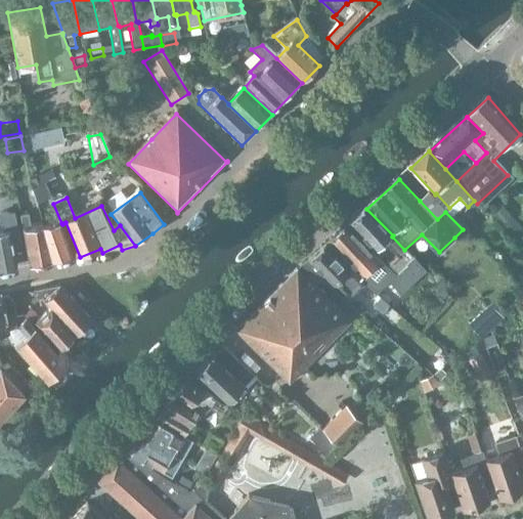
[(365,210),(349,224),(376,254),(385,246),(399,261),(388,271),(396,278),(401,273),(407,268),(406,267),(413,260),(404,250),(392,236),(391,238),(371,215),(365,210)]
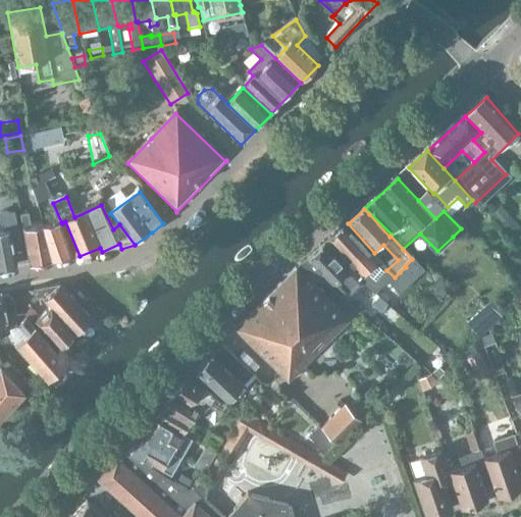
[(13,216),(0,217),(0,225),(1,234),(0,234),(0,271),(17,268),(13,248),(18,247),(13,216)]
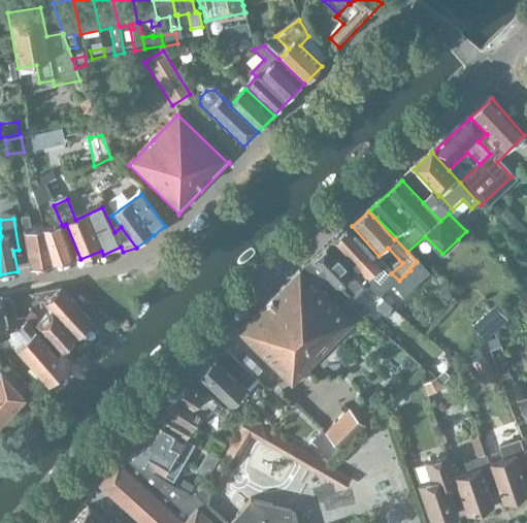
[(29,219),(22,220),(24,233),(30,270),(53,266),(46,229),(32,232),(29,219)]
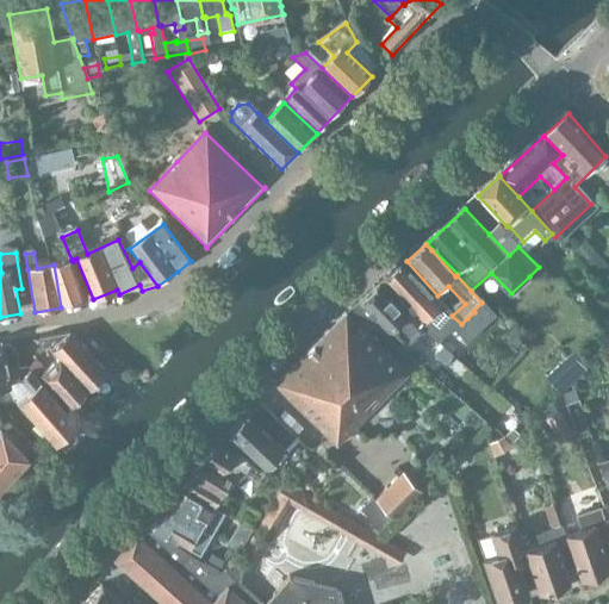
[(88,302),(73,261),(73,260),(72,260),(64,262),(63,257),(54,259),(55,265),(54,265),(61,307),(88,302)]
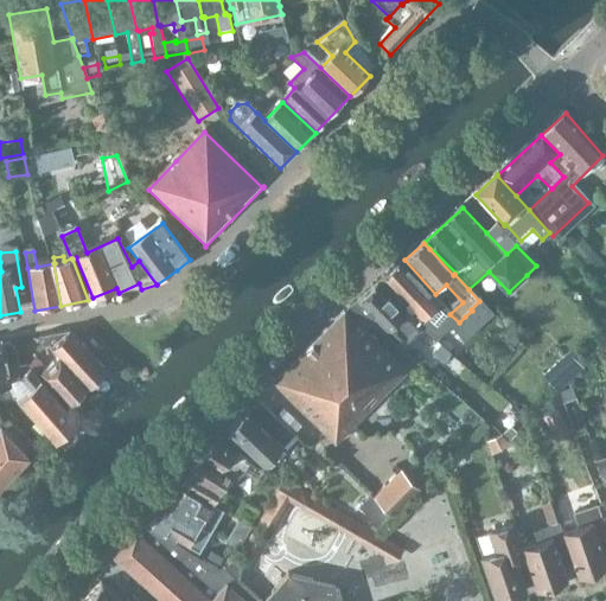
[(397,267),(377,285),(407,317),(420,330),(422,333),(435,345),(452,330),(464,341),(492,313),(479,301),(471,309),(472,311),(465,317),(459,323),(450,314),(445,309),(401,264),(397,267)]
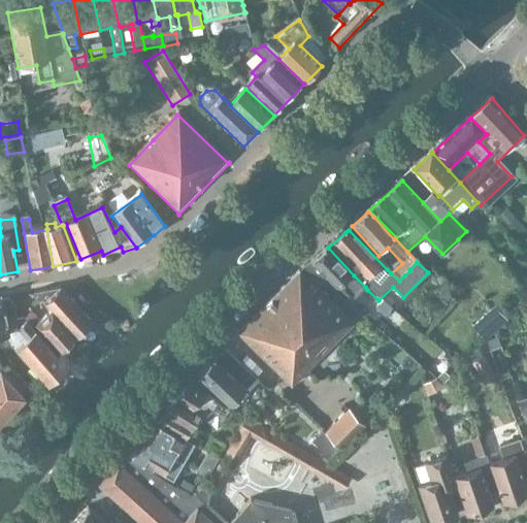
[(328,248),(311,264),(336,291),(338,289),(352,304),(367,290),(365,287),(354,275),(328,248)]
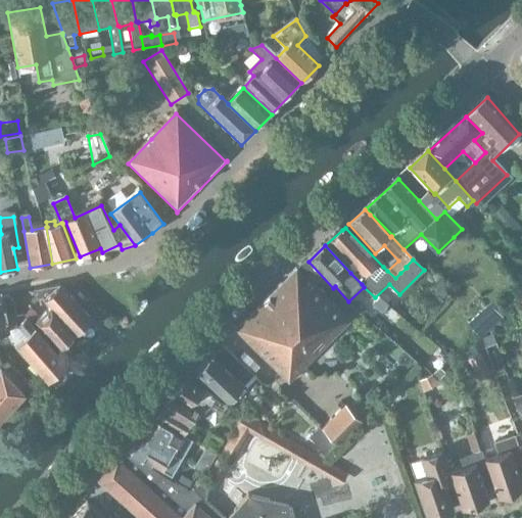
[(289,386),(351,325),(334,308),(315,288),(297,271),(235,332),(289,386)]
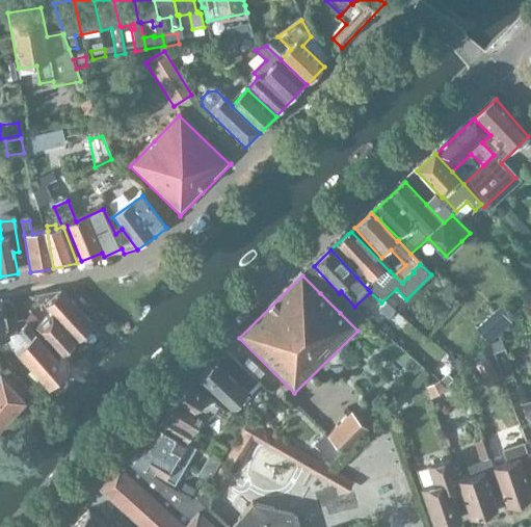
[(94,327),(63,295),(61,293),(60,294),(36,298),(45,308),(52,316),(78,342),(94,327)]
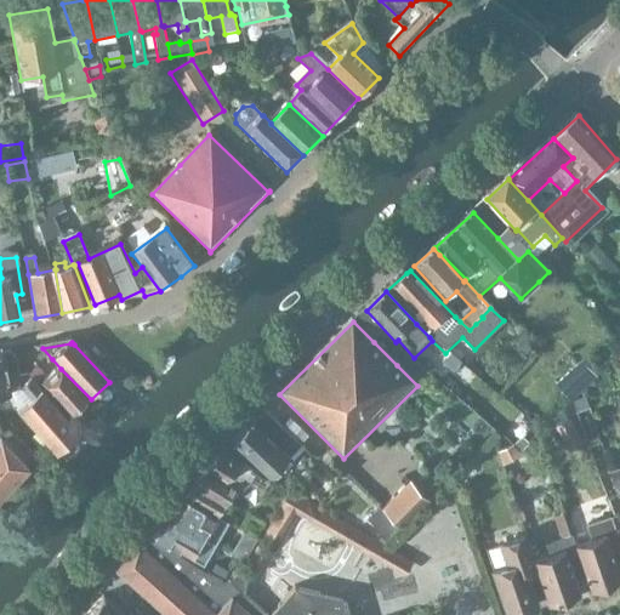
[(0,356),(0,399),(12,397),(9,381),(20,380),(17,360),(12,354),(0,356)]
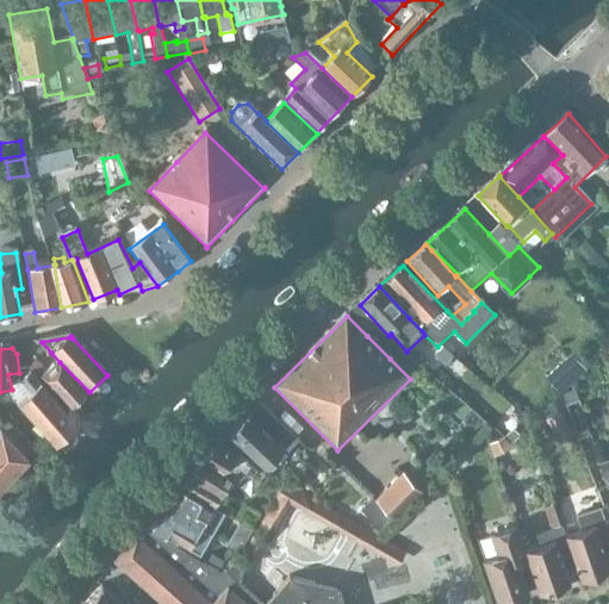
[(443,350),(435,359),(447,368),(455,360),(454,360),(443,350)]
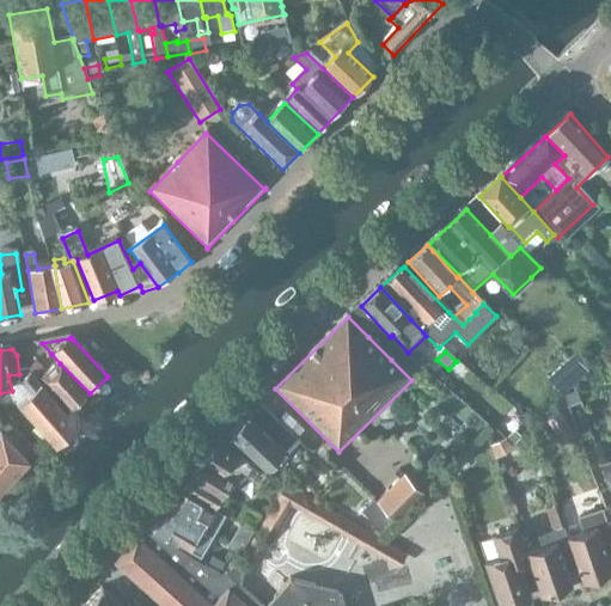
[(582,366),(558,357),(549,385),(573,393),(582,366)]
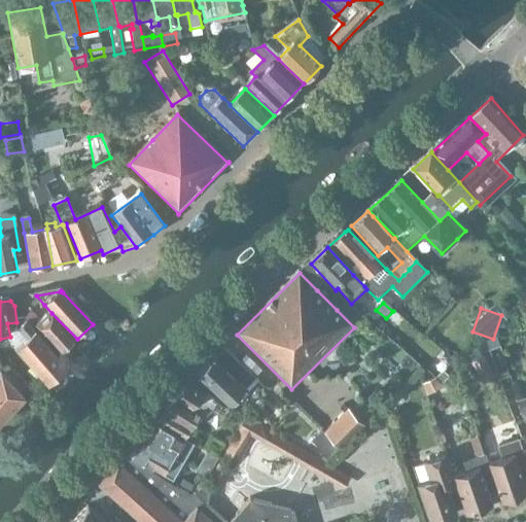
[(27,323),(28,323),(32,328),(39,321),(32,313),(24,320),(27,323)]
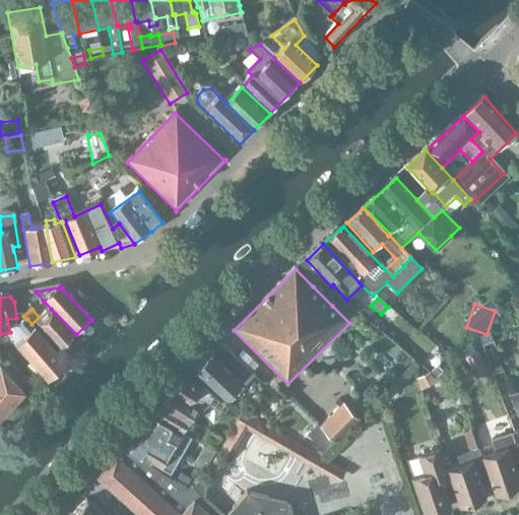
[(60,350),(76,334),(51,309),(45,315),(35,324),(60,350)]
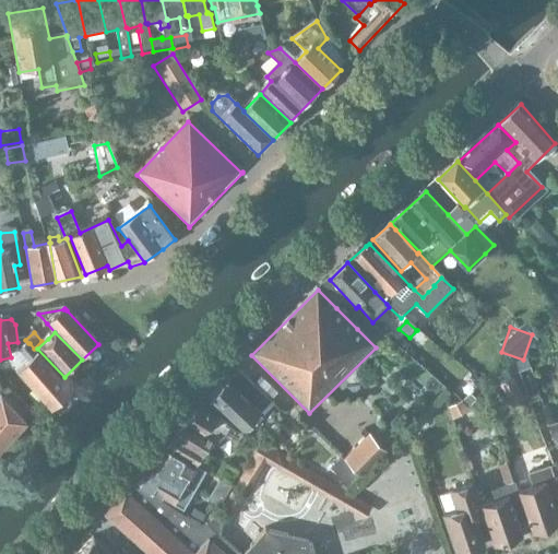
[(72,392),(34,349),(30,343),(28,343),(10,358),(18,372),(16,372),(51,411),(72,392)]
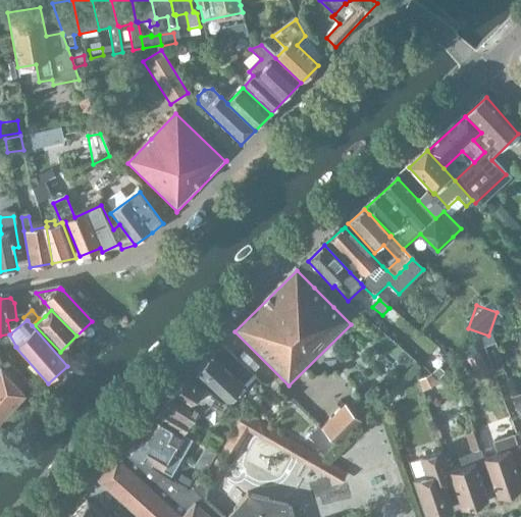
[(206,394),(211,389),(227,405),(253,377),(222,347),(189,382),(199,389),(206,394)]
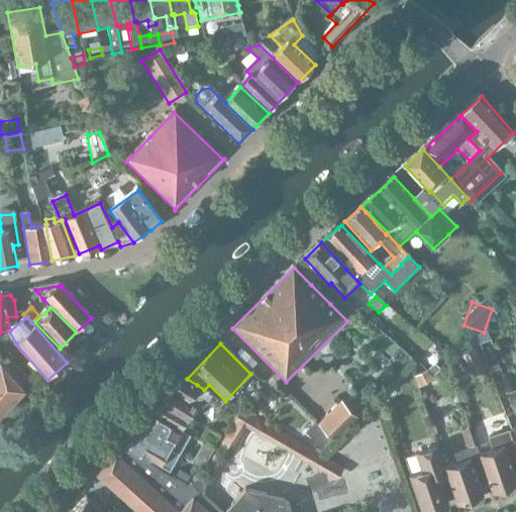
[(475,380),(487,373),(474,351),(461,359),(475,380)]
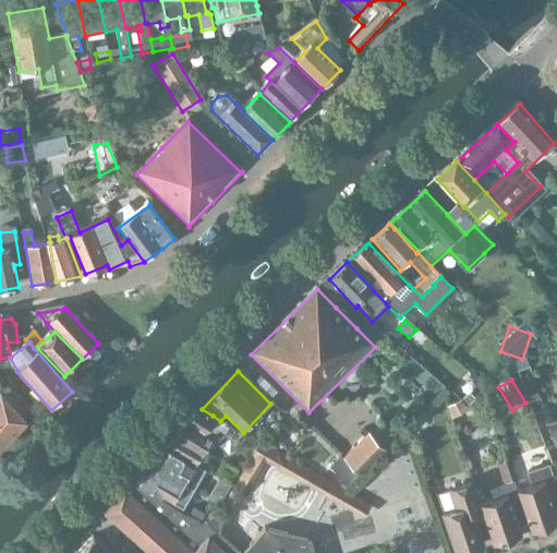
[(468,410),(476,401),(470,396),(462,404),(468,410)]
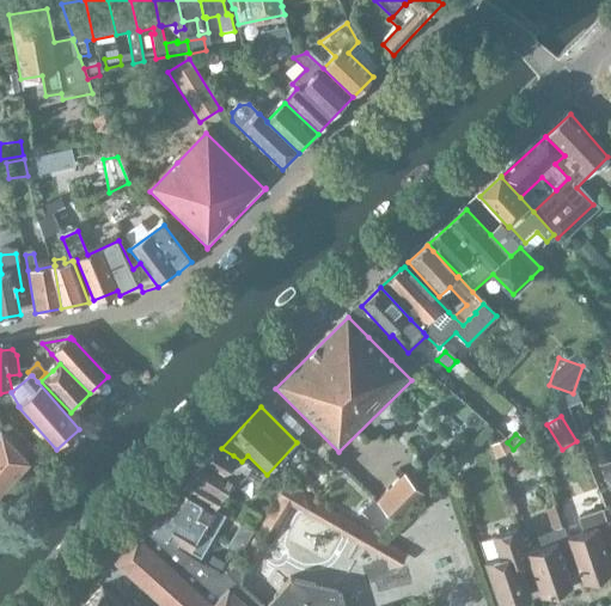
[(0,495),(31,463),(2,436),(0,438),(0,495)]
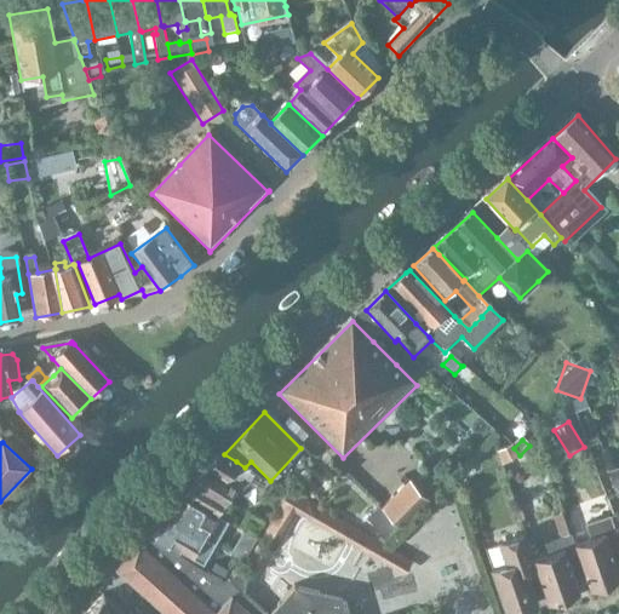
[(270,483),(245,468),(236,462),(224,454),(183,498),(217,518),(238,494),(239,495),(250,485),(262,493),(270,483)]
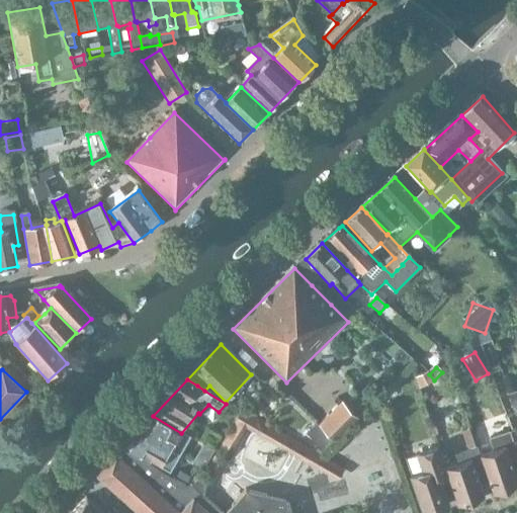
[(334,442),(336,444),(359,421),(342,404),(319,427),(325,434),(334,442)]
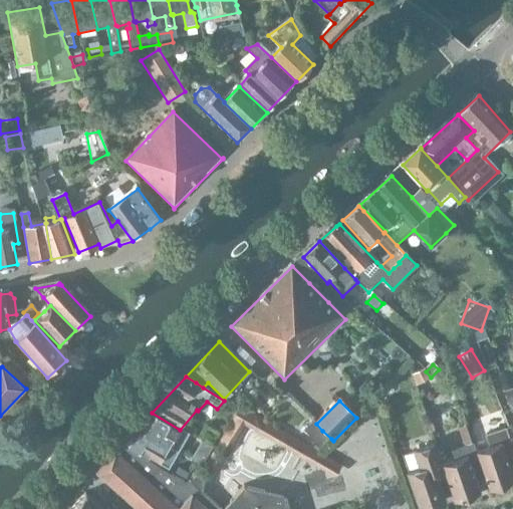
[(213,483),(242,430),(295,459),(292,466),(329,486),(336,473),(312,460),(316,452),(235,408),(199,475),(213,483)]
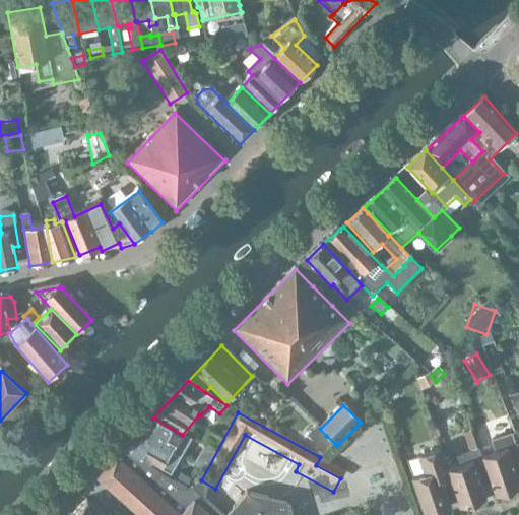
[(191,440),(182,435),(153,417),(152,417),(138,435),(125,450),(160,471),(171,454),(175,447),(184,452),(190,441),(191,440)]
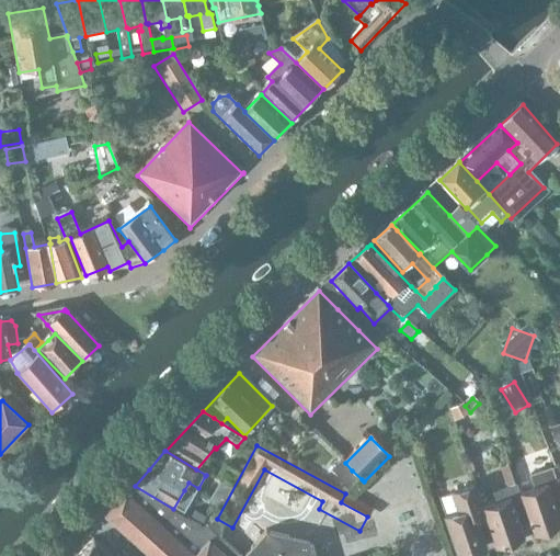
[(501,503),(483,509),(488,520),(498,548),(524,540),(512,506),(523,501),(521,496),(520,496),(517,487),(516,488),(509,466),(505,467),(507,475),(506,475),(509,480),(504,481),(507,490),(498,494),(501,503)]
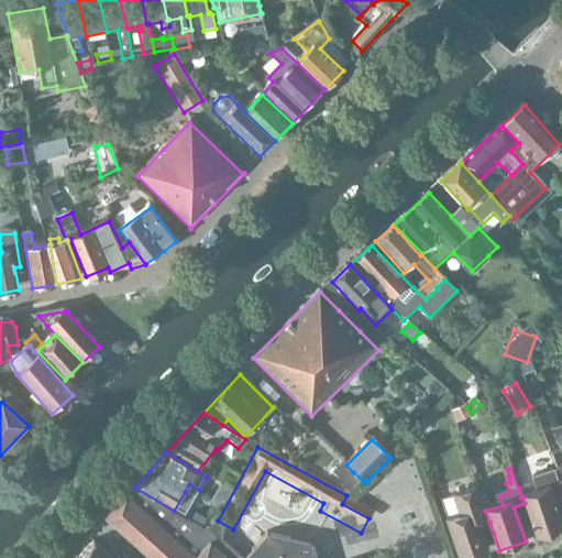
[(233,491),(240,477),(226,469),(218,484),(233,491)]
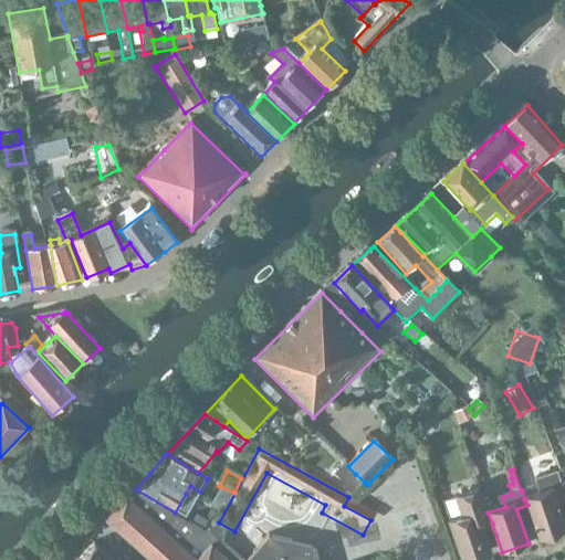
[(355,474),(344,485),(354,494),(365,483),(355,474)]
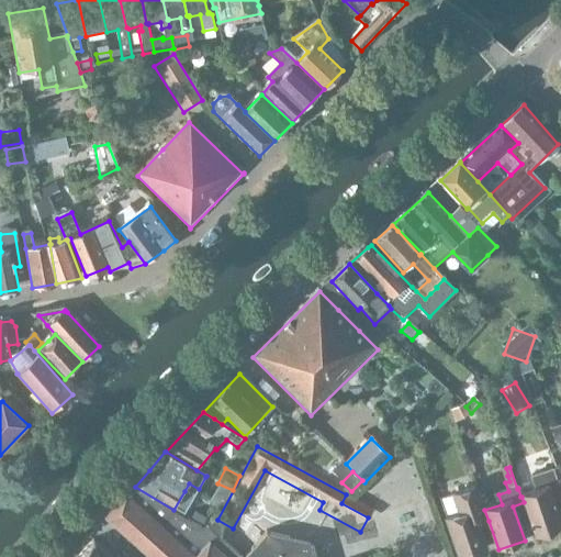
[(522,497),(524,502),(535,536),(537,535),(539,541),(560,533),(560,527),(560,524),(549,489),(558,487),(552,472),(531,479),(536,491),(522,497)]
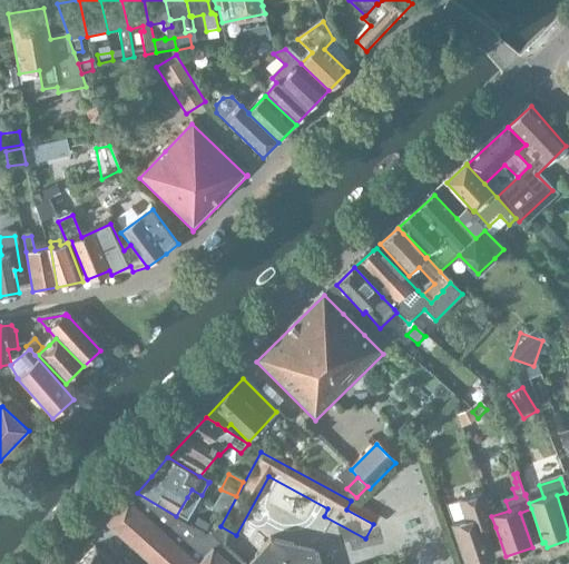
[(486,531),(496,527),(491,516),(483,494),(458,503),(464,522),(452,526),(464,563),(484,563),(494,560),(486,531)]
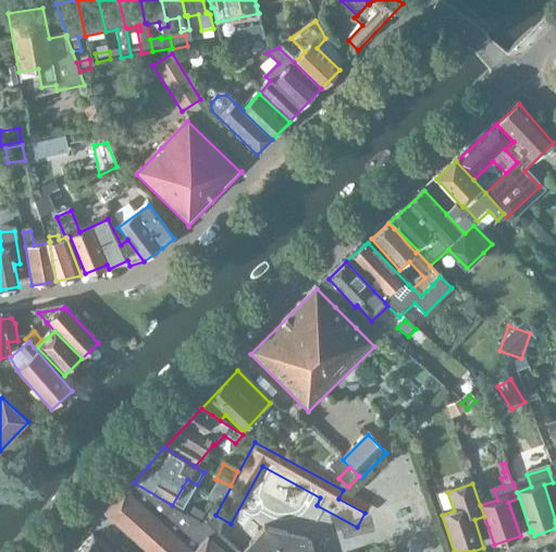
[(313,551),(310,540),(266,530),(247,551),(237,551),(220,536),(223,520),(213,517),(207,524),(206,523),(202,527),(201,526),(185,517),(130,486),(104,514),(145,551),(313,551)]
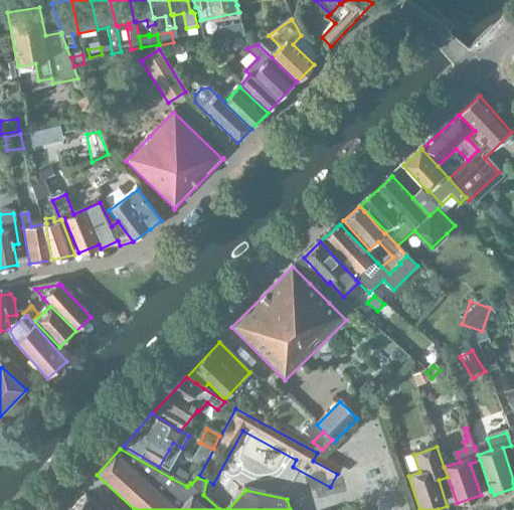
[(205,465),(195,459),(192,463),(202,469),(205,465)]
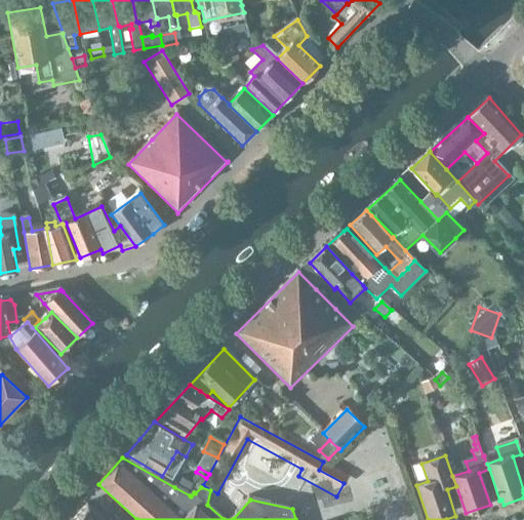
[(102,519),(88,508),(77,519),(102,519)]
